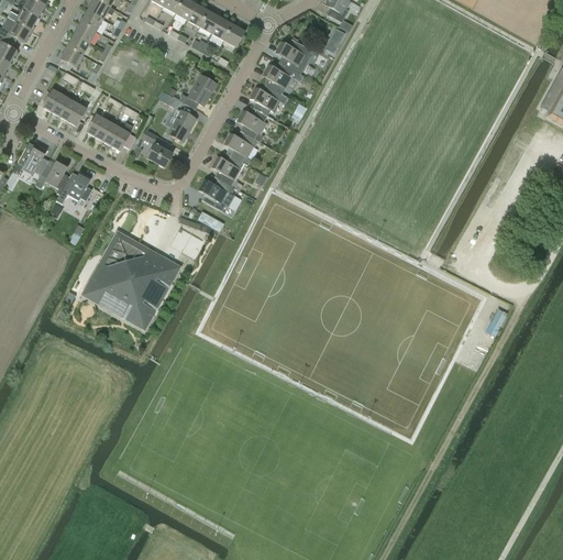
[(37,17),(45,4),(36,0),(26,0),(22,8),(37,17)]
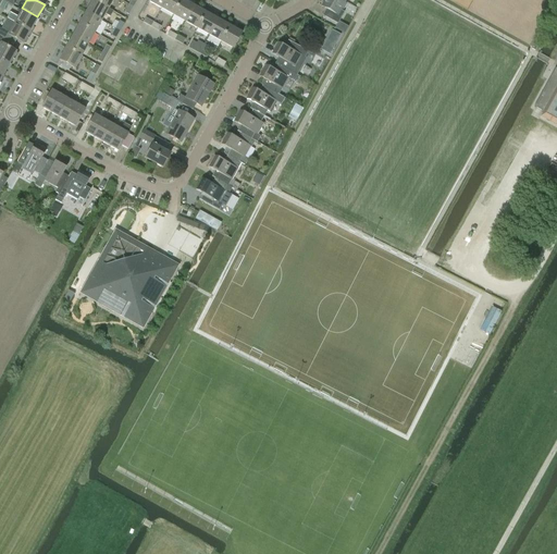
[(113,9),(109,5),(99,0),(91,0),(86,9),(102,17),(106,11),(109,13),(111,14),(113,9)]
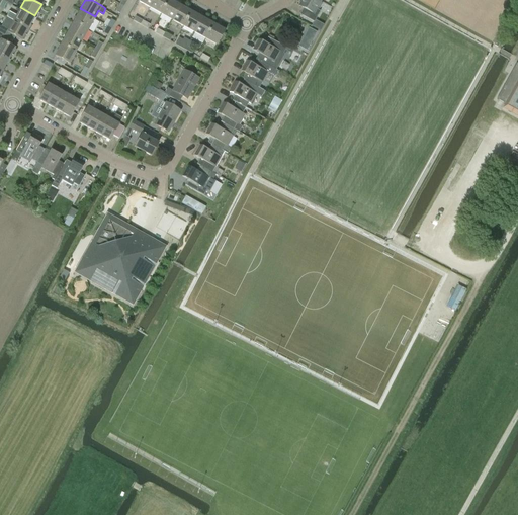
[(161,11),(167,0),(152,0),(150,5),(161,11)]
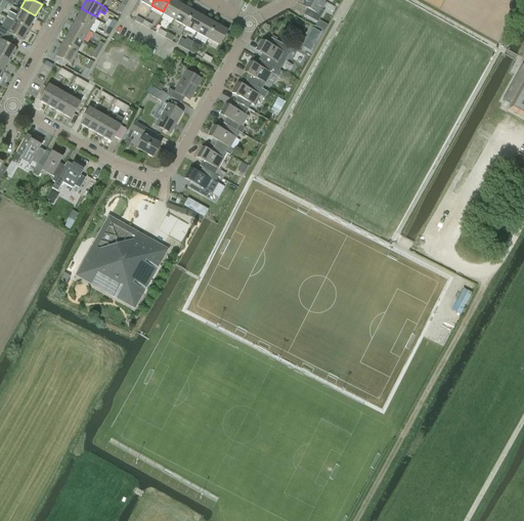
[(174,17),(182,3),(176,0),(169,0),(163,11),(174,17)]
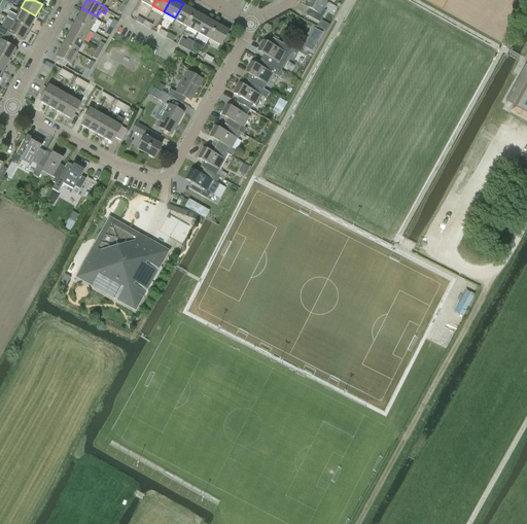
[(322,6),(325,0),(305,0),(304,3),(311,7),(308,13),(320,20),(326,8),(322,6)]
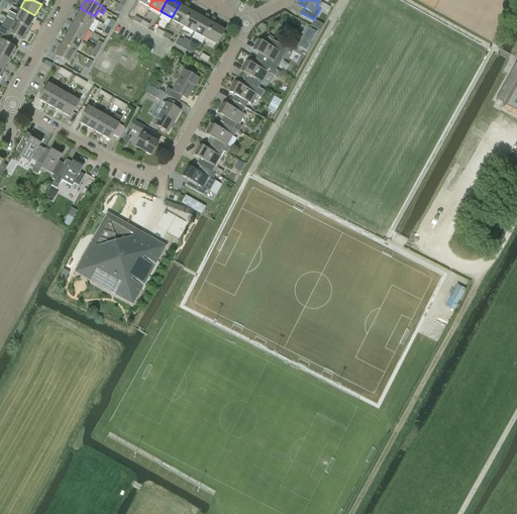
[(120,11),(124,4),(120,1),(120,2),(116,9),(120,11)]
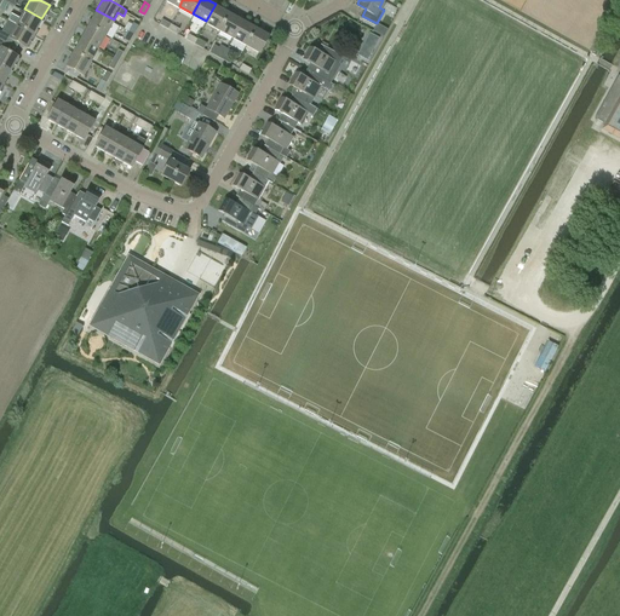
[(219,28),(229,11),(216,4),(206,21),(219,28)]
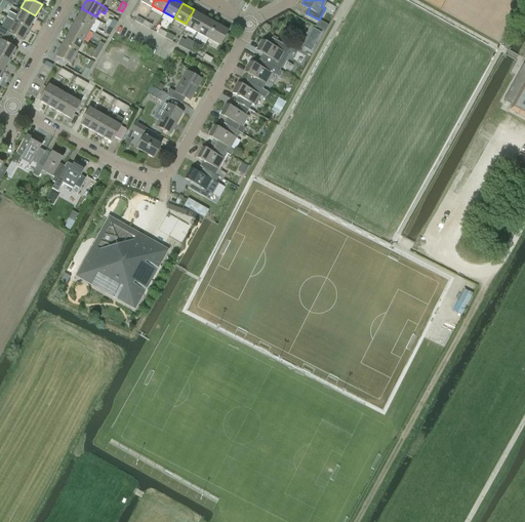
[(29,27),(35,15),(21,7),(17,13),(10,9),(7,15),(29,27)]
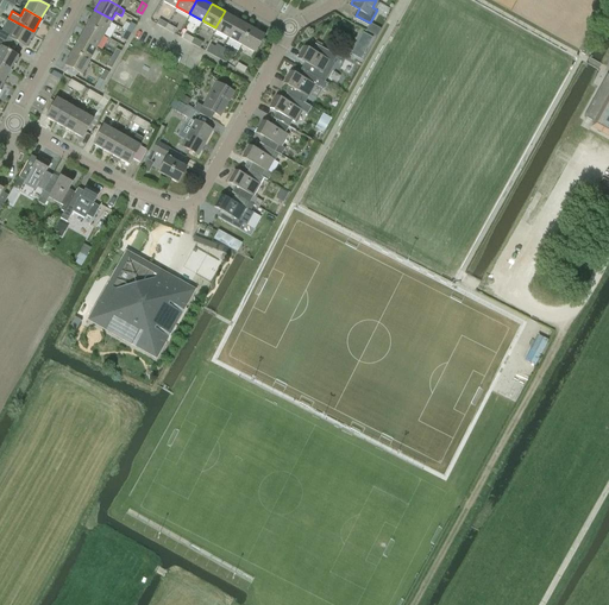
[(105,32),(112,19),(94,10),(87,23),(105,32)]
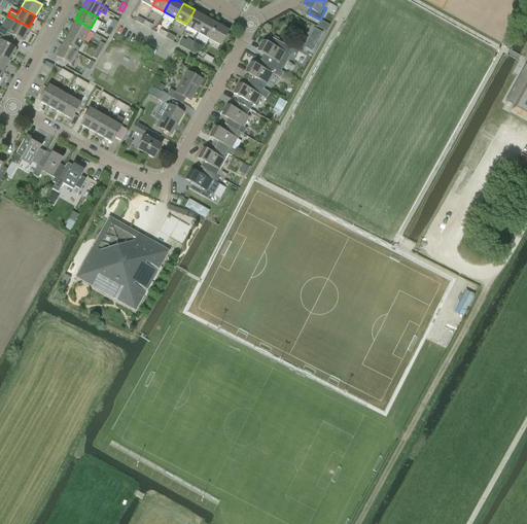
[(198,31),(206,15),(195,9),(186,24),(198,31)]
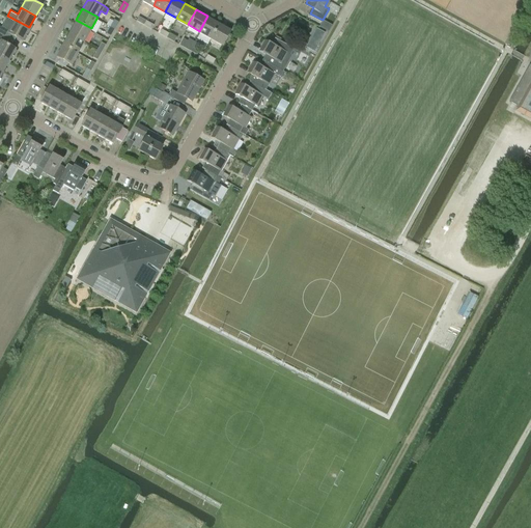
[(144,23),(146,19),(139,15),(137,19),(144,23)]
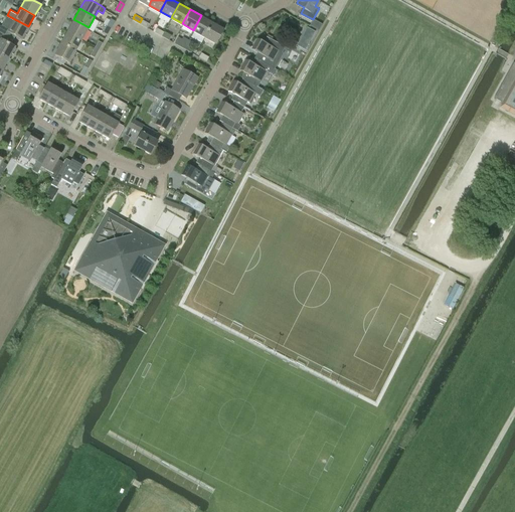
[(0,23),(0,30),(13,38),(15,34),(22,38),(28,26),(7,15),(2,24),(0,23)]
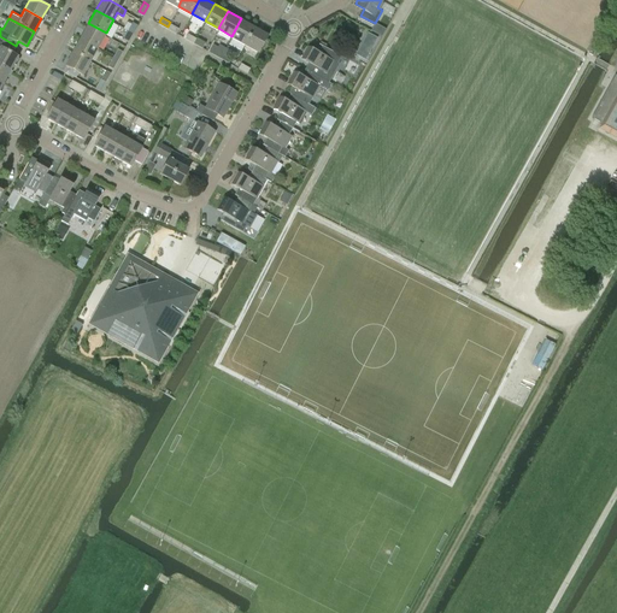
[(245,43),(254,25),(241,18),(231,36),(245,43)]
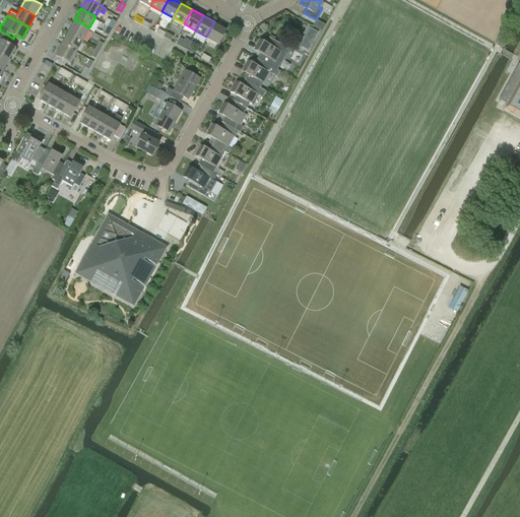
[(108,23),(112,26),(116,19),(112,16),(108,23)]
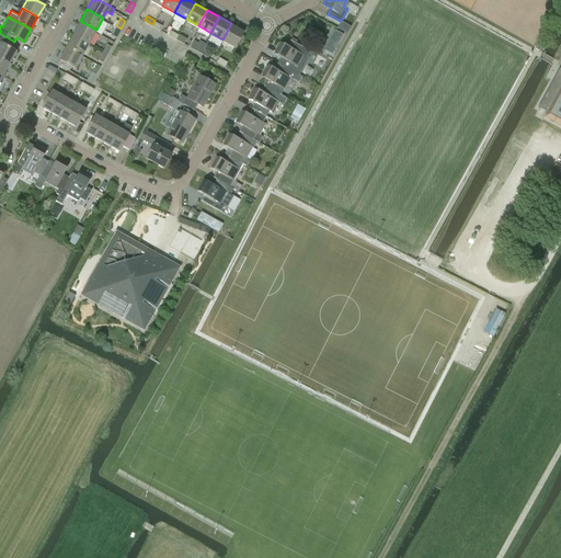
[(160,29),(162,24),(155,20),(152,24),(160,29)]
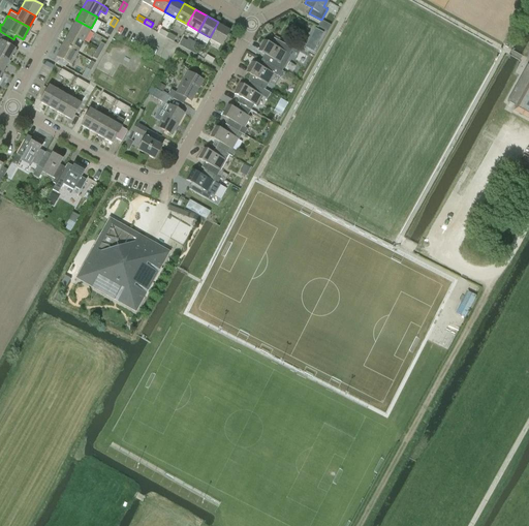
[(84,39),(91,28),(75,20),(69,31),(83,38),(84,39)]
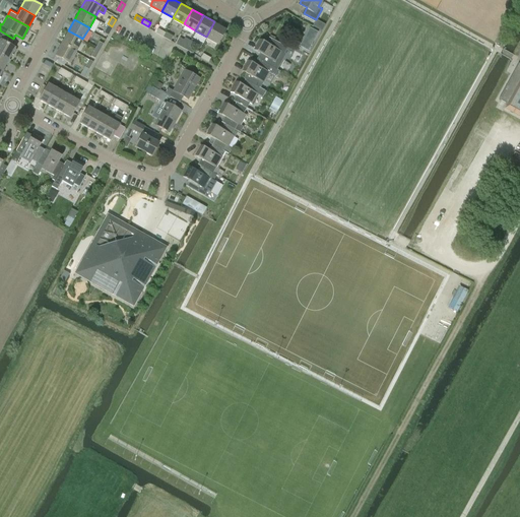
[(214,21),(206,37),(218,43),(226,28),(214,21)]
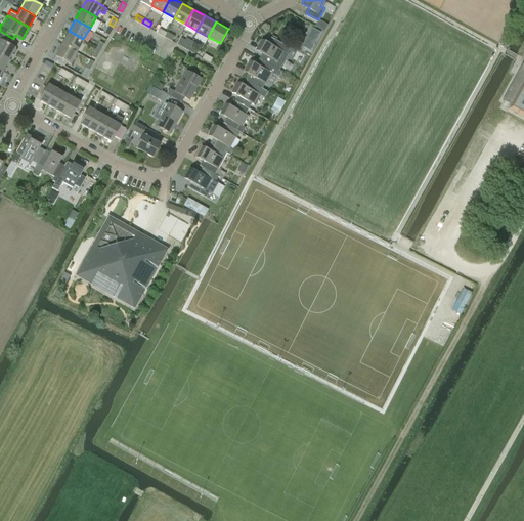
[(108,34),(113,27),(108,24),(104,31),(108,34)]
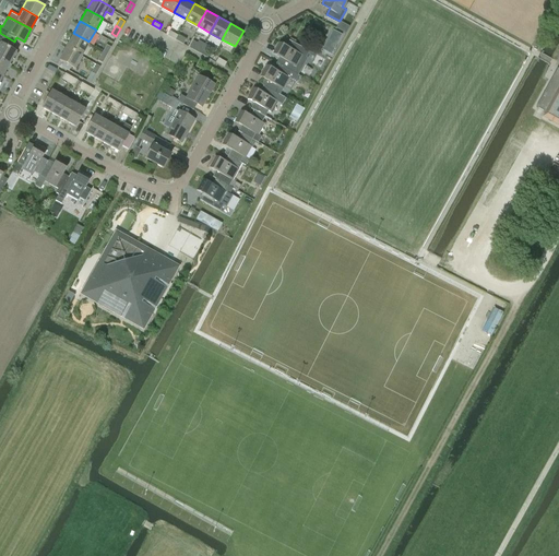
[(331,52),(342,33),(333,27),(322,47),(331,52)]
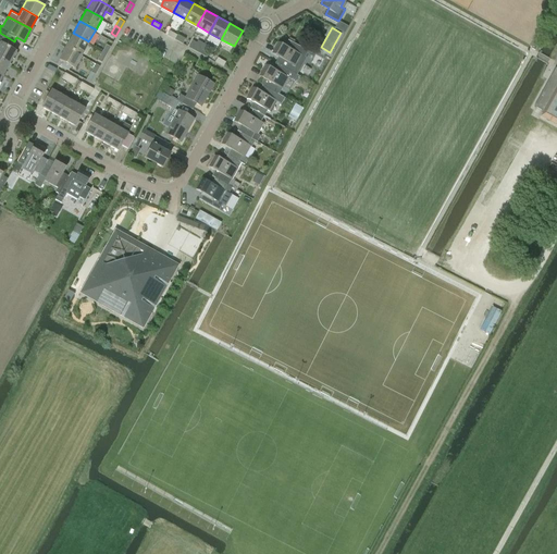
[(175,37),(177,33),(170,28),(168,33),(175,37)]
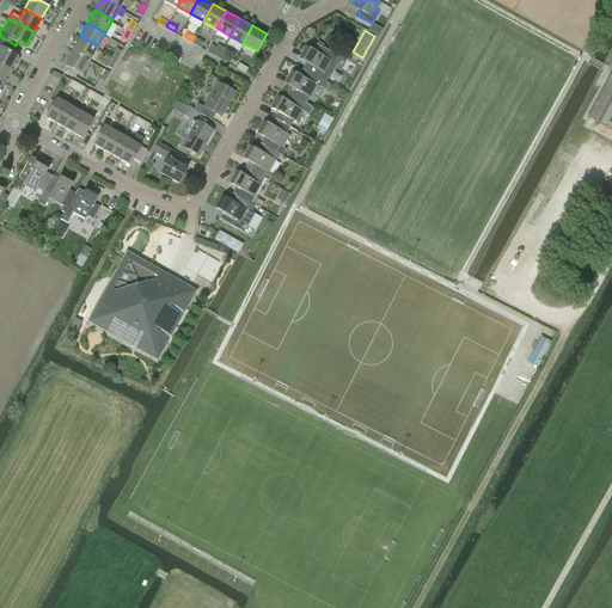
[(0,61),(11,68),(18,54),(12,50),(16,45),(0,36),(0,61)]
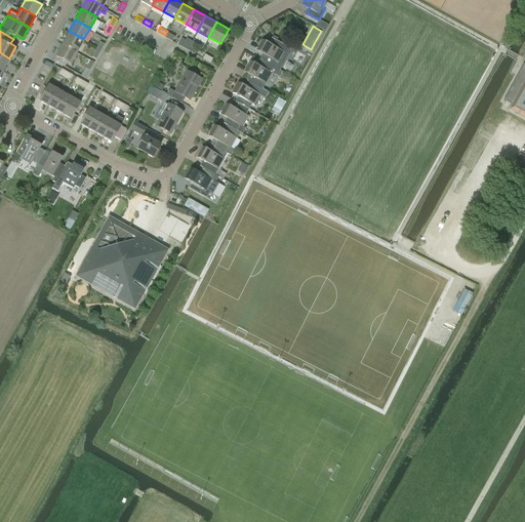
[(83,39),(82,38),(69,31),(63,42),(77,50),(83,39)]
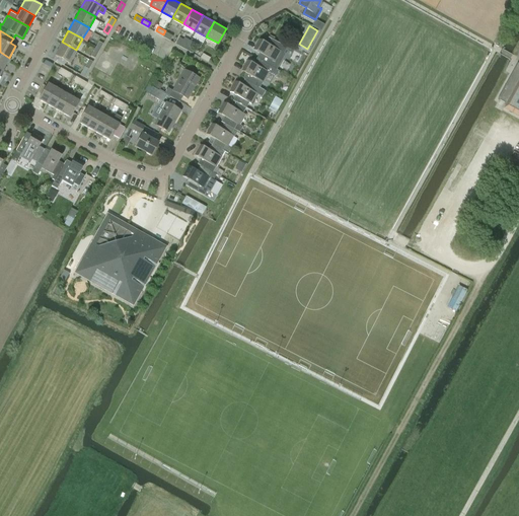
[(165,30),(163,34),(170,39),(172,34),(165,30)]
